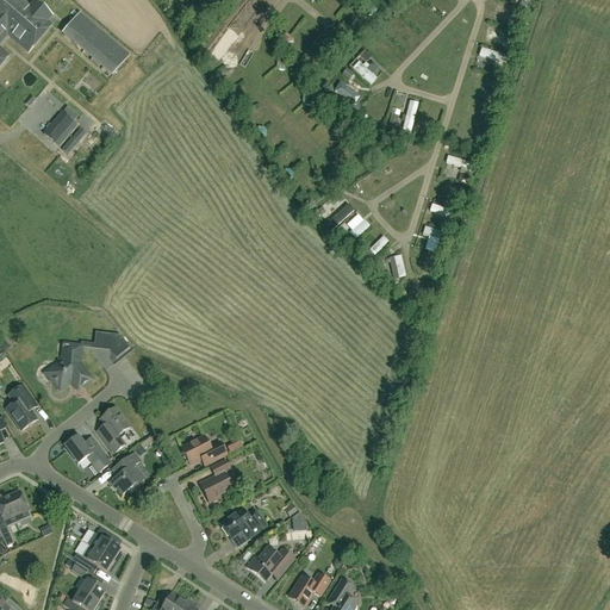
[(50,17),(35,4),(30,10),(18,0),(0,0),(0,66),(7,57),(0,50),(0,42),(7,35),(29,53),(50,27),(45,23),(50,17)]
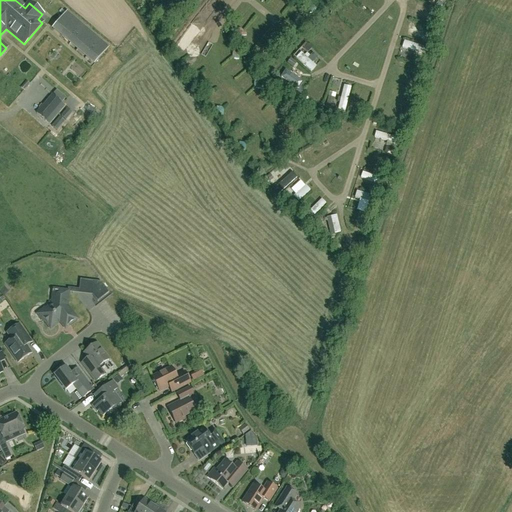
[(168,0),(160,0),(163,18),(171,17),(168,0)]
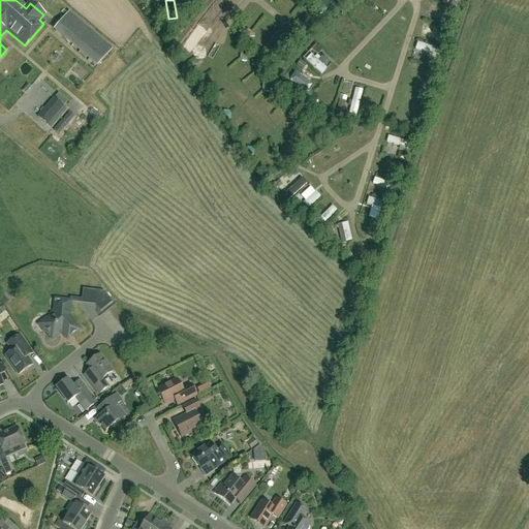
[(232,14),(214,0),(210,0),(207,5),(226,22),(232,14)]
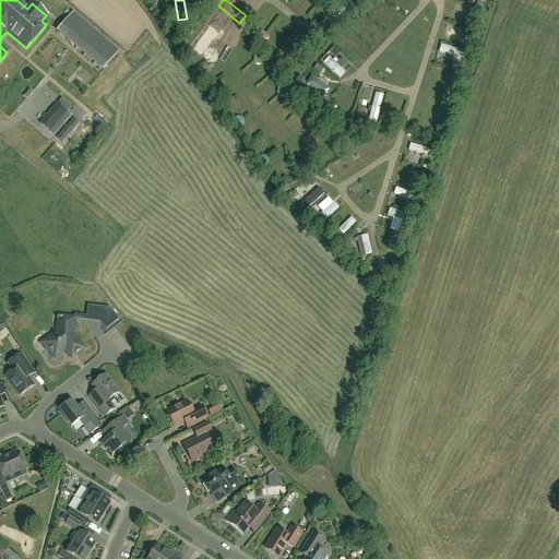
[(454,1),(452,10),(474,15),(476,7),(454,1)]
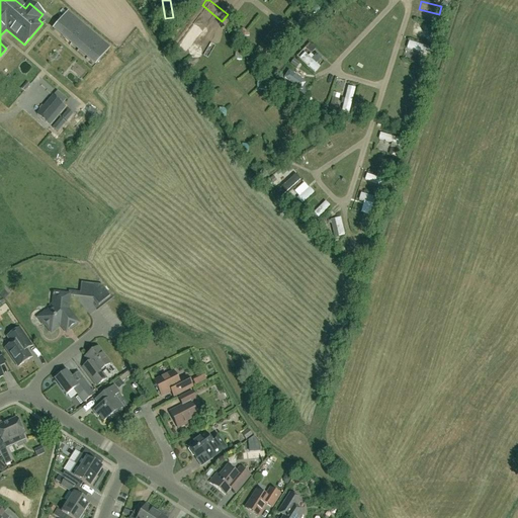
[(358,24),(362,19),(346,5),(342,10),(358,24)]
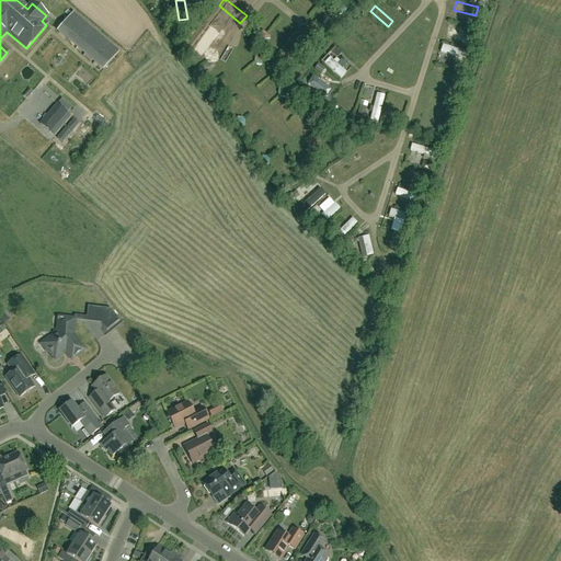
[(72,14),(67,21),(76,29),(81,22),(72,14)]
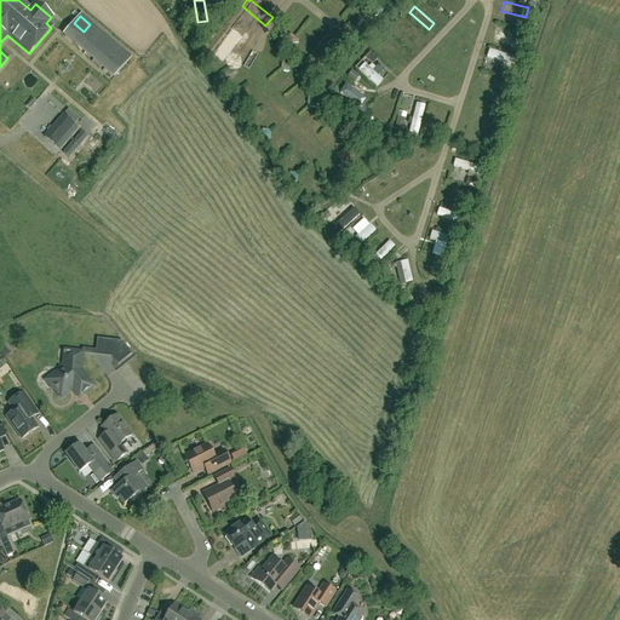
[(497,23),(494,32),(516,39),(518,30),(497,23)]
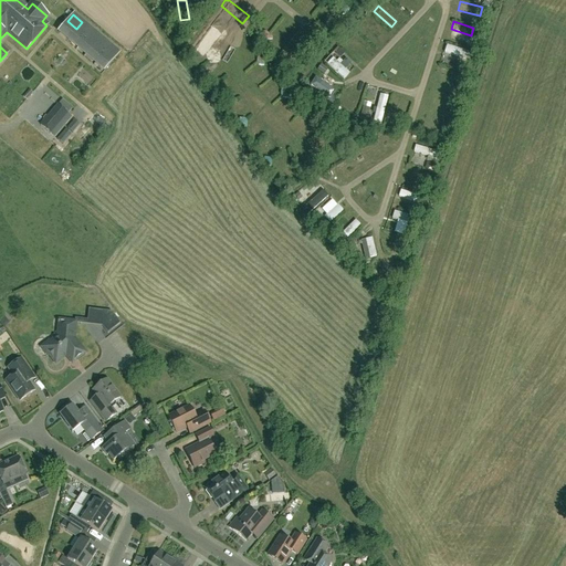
[(70,37),(79,44),(92,30),(82,22),(76,29),(70,37)]
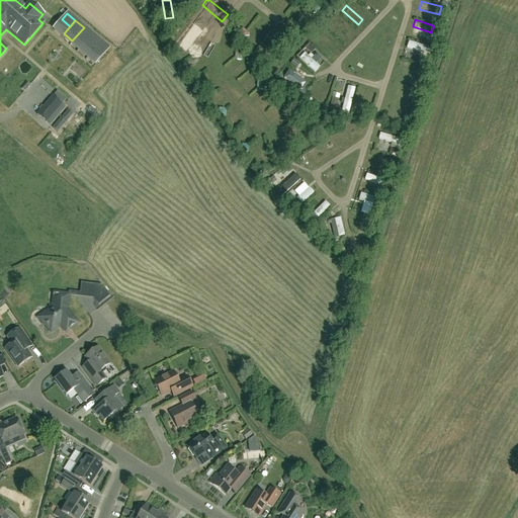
[(337,22),(333,26),(344,38),(348,34),(337,22)]
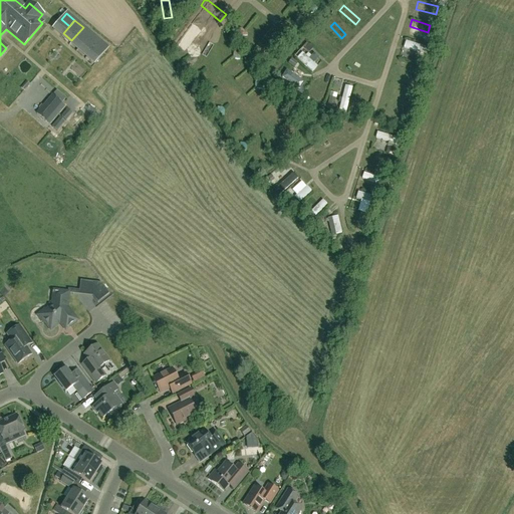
[(91,34),(83,27),(71,40),(80,48),(91,34)]
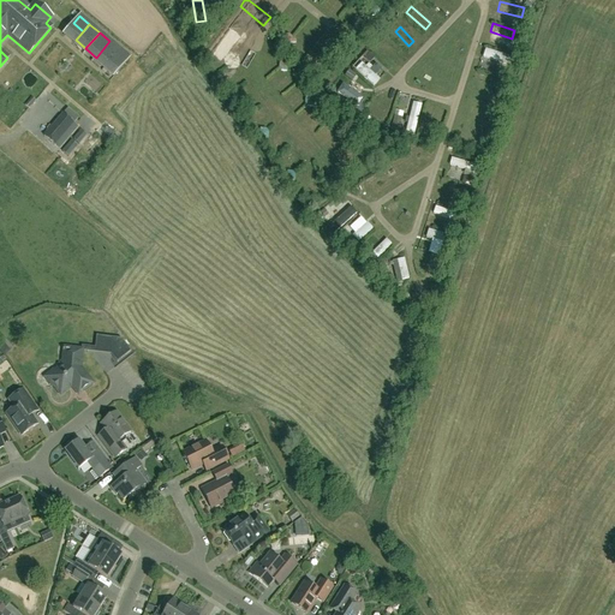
[(96,58),(106,66),(119,49),(109,41),(96,58)]
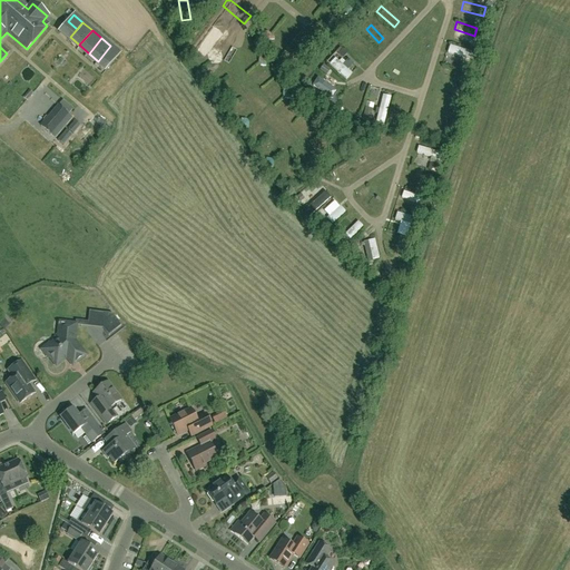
[(227,56),(205,38),(199,45),(220,64),(227,56)]
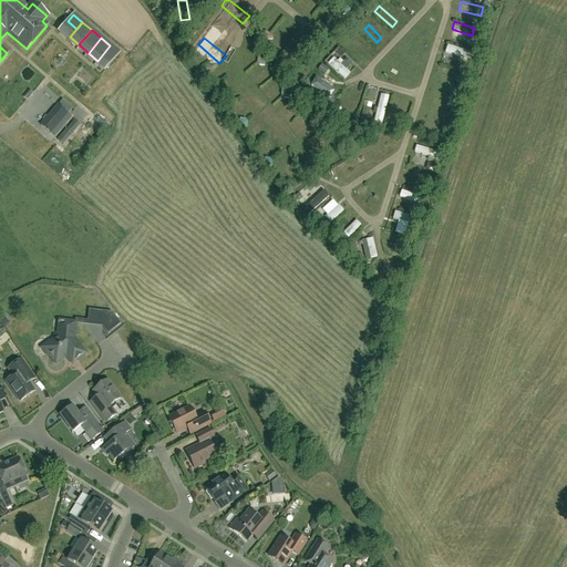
[(362,61),(367,57),(349,39),(344,44),(362,61)]
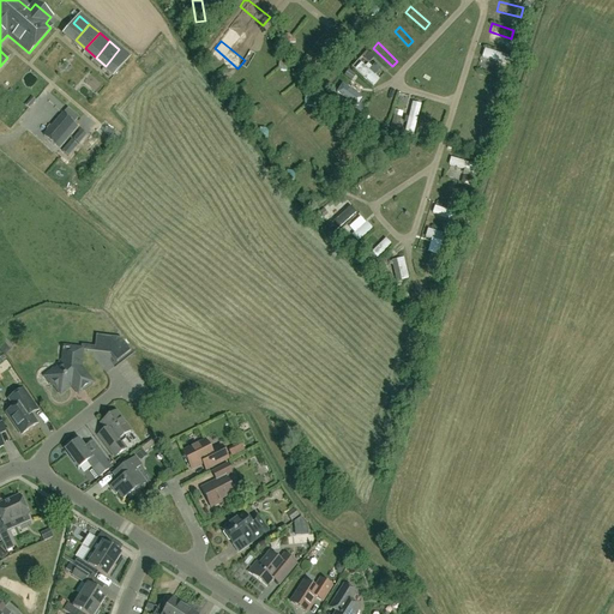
[(485,46),(481,55),(500,60),(503,50),(485,46)]
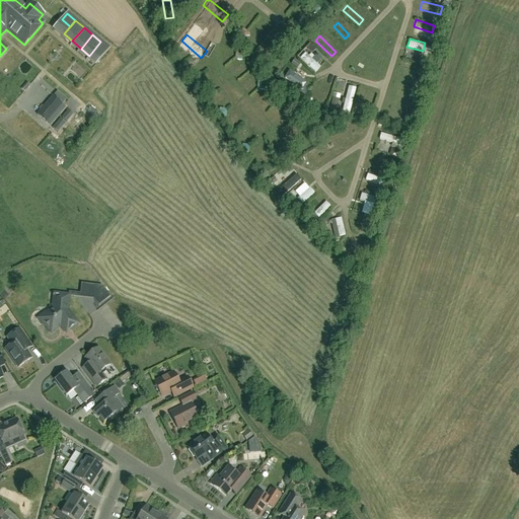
[(97,63),(109,50),(100,42),(89,56),(97,63)]
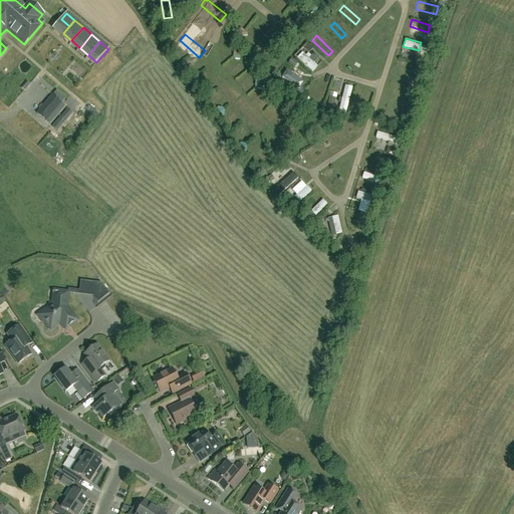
[(173,51),(180,58),(187,52),(180,45),(173,51)]
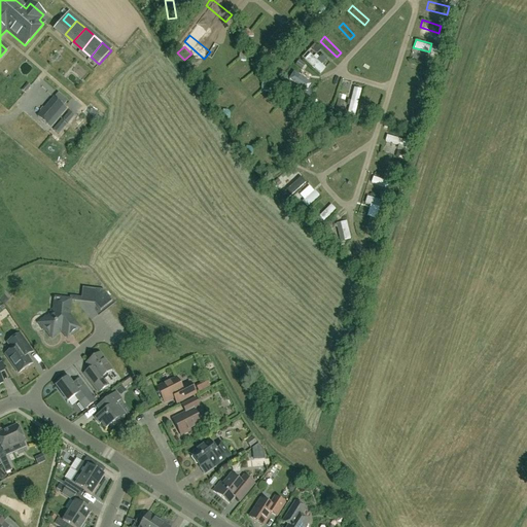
[(322,73),(327,68),(311,51),(306,58),(322,73)]
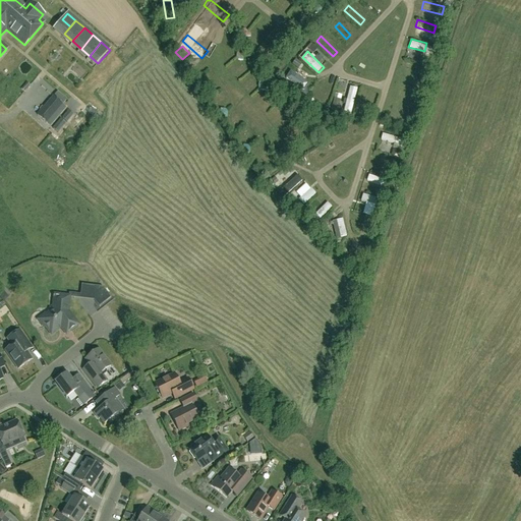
[(405,60),(402,67),(419,72),(421,64),(405,60)]
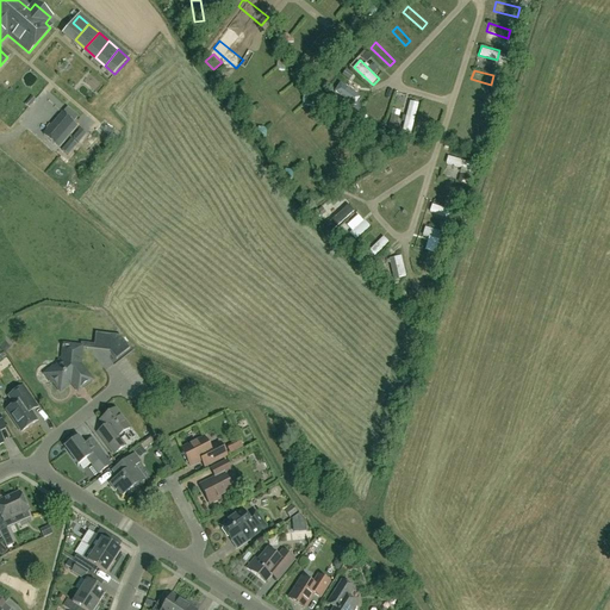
[(465,101),(483,106),(485,99),(466,94),(465,101)]
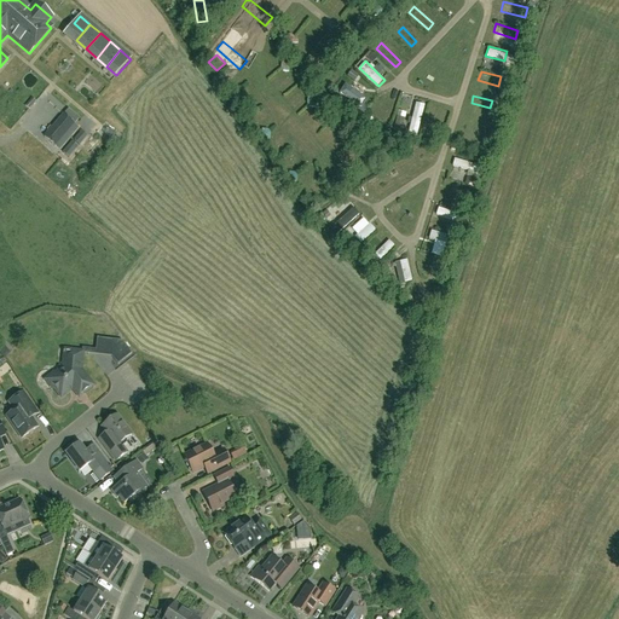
[(411,117),(418,121),(424,103),(417,100),(411,117)]
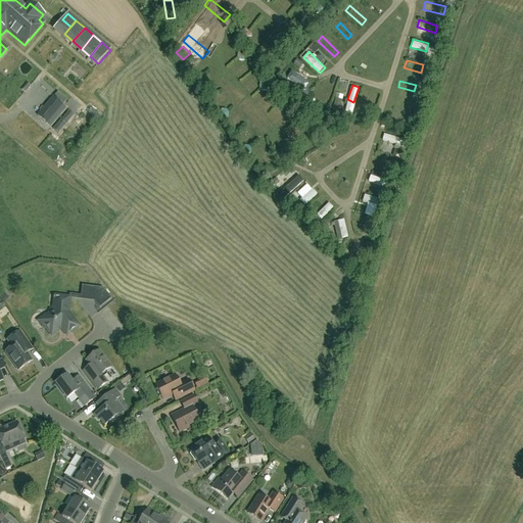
[(53,96),(37,115),(47,125),(63,105),(53,96)]
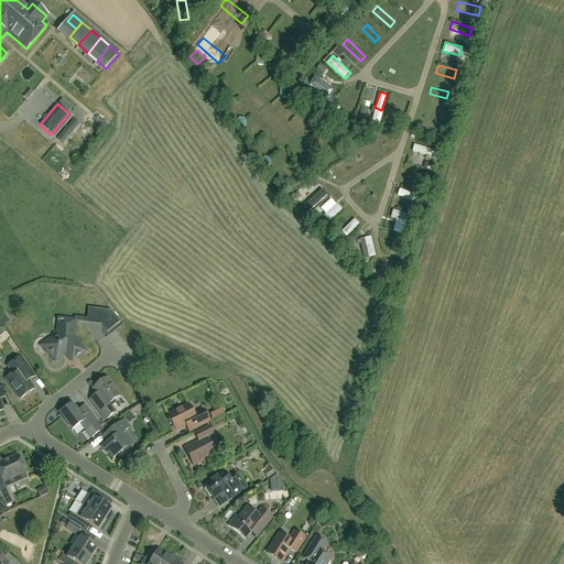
[(77,118),(60,139),(66,144),(84,123),(77,118)]
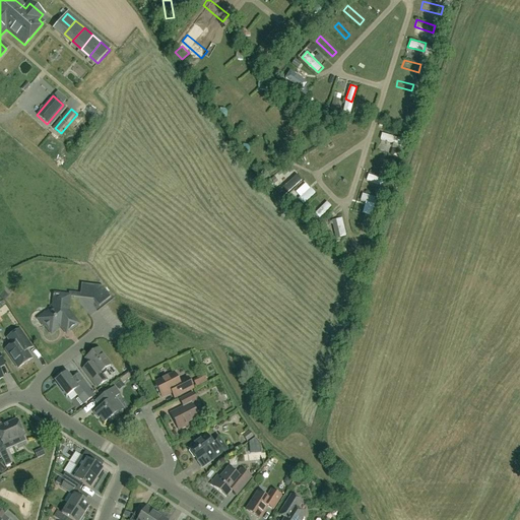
[(401,141),(402,135),(381,132),(381,139),(401,141)]
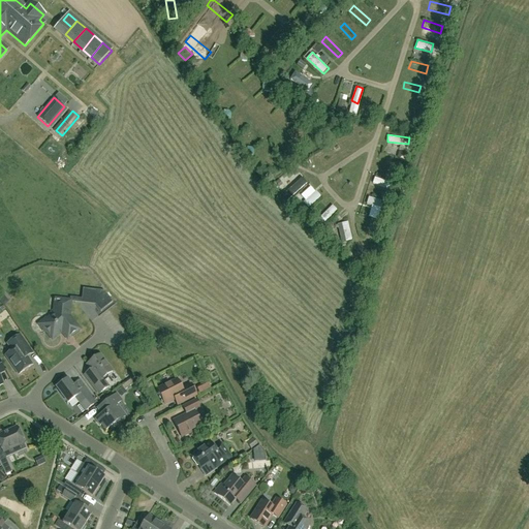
[(331,146),(315,155),(320,163),(336,154),(331,146)]
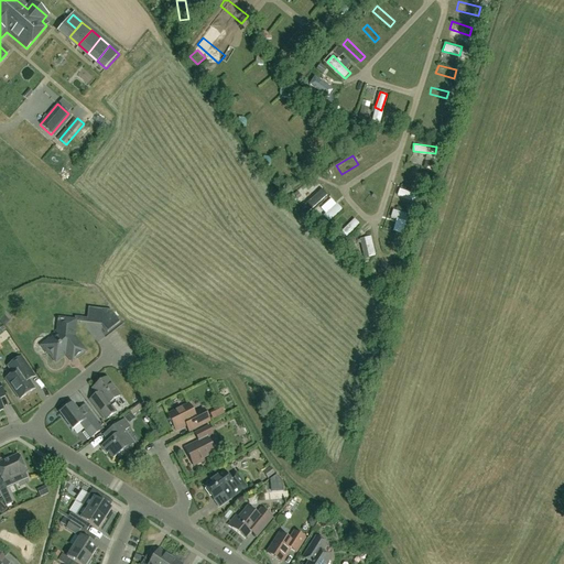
[(292,162),(282,164),(283,173),(294,171),(292,162)]
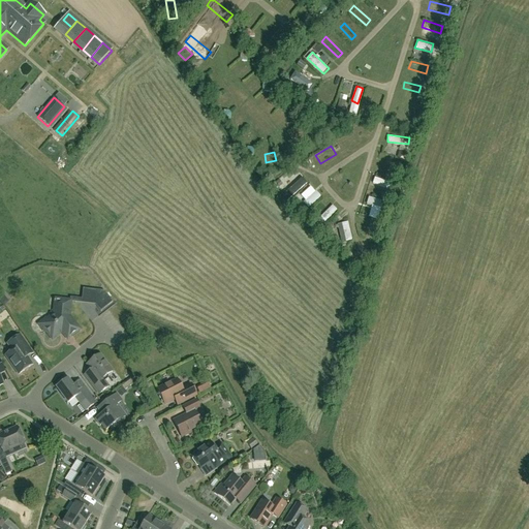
[(380,159),(392,162),(394,156),(381,153),(380,159)]
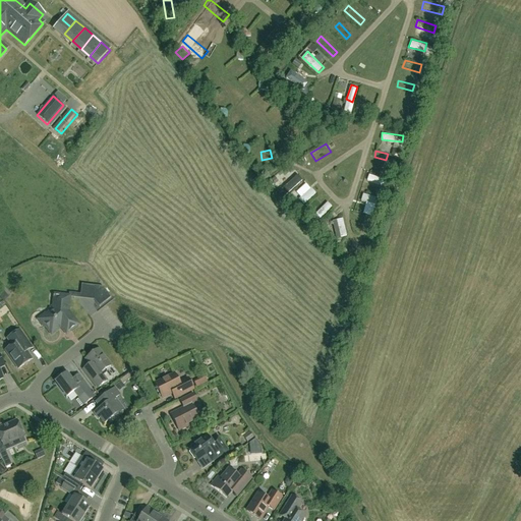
[(380,183),(381,176),(369,173),(367,181),(380,183)]
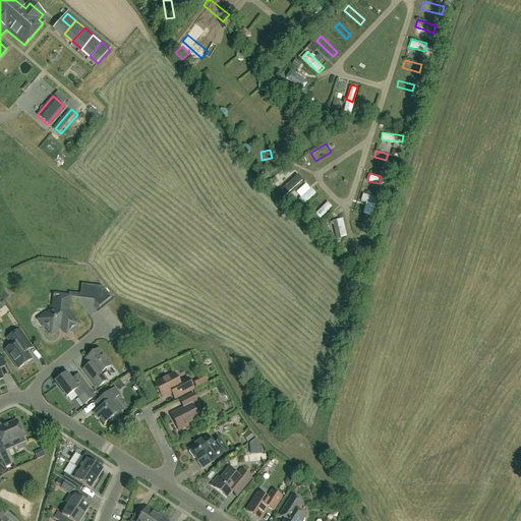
[(303,174),(285,183),(288,189),(306,180),(303,174)]
